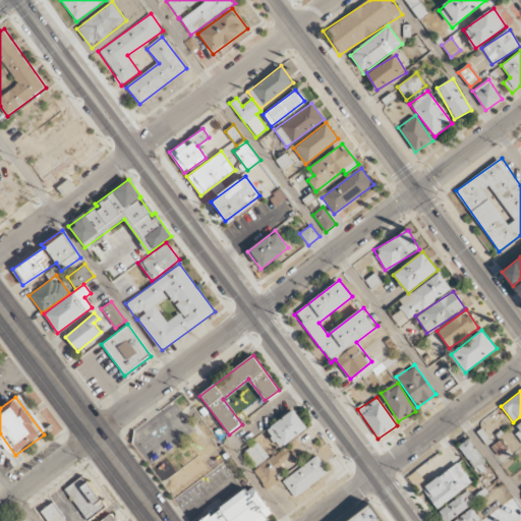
[(307,427),(293,409),(266,431),(281,450),(307,427)]
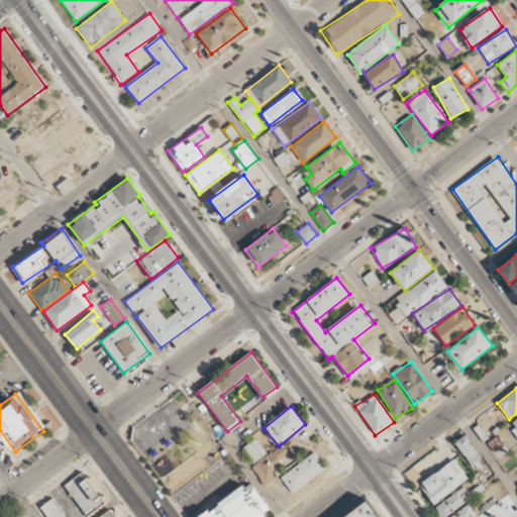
[(484,467),(468,434),(456,440),(472,472),(484,467)]
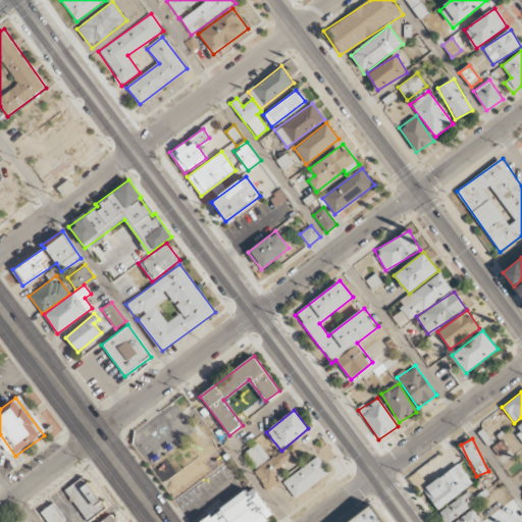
[(269,490),(281,480),(275,472),(293,459),(284,450),(271,460),(258,442),(242,455),(269,490)]
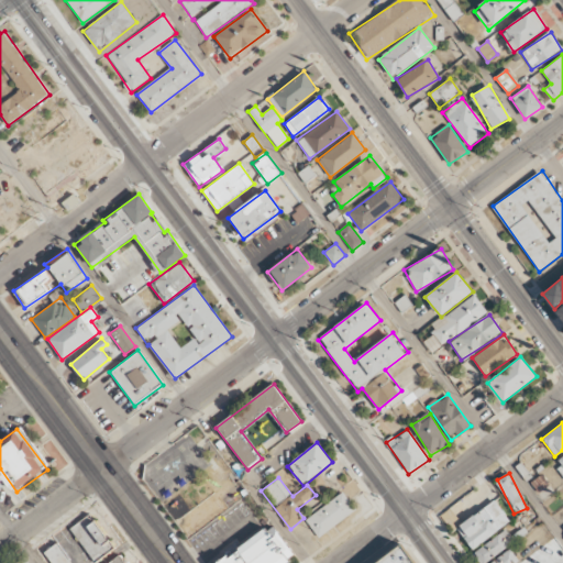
[(356,510),(343,493),(306,520),(319,538),(356,510)]
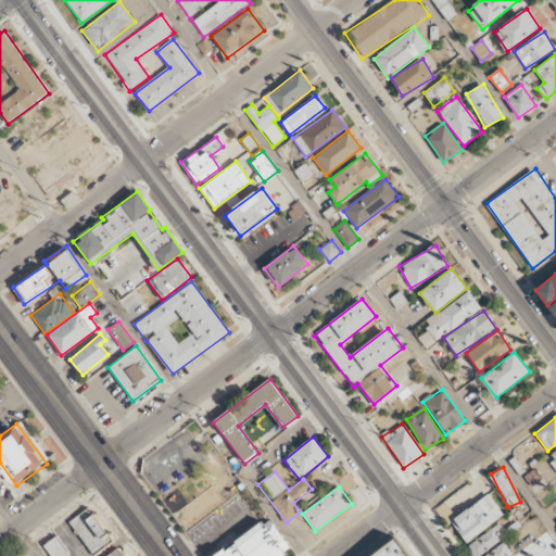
[(451,521),(466,543),(504,515),(489,494),(451,521)]
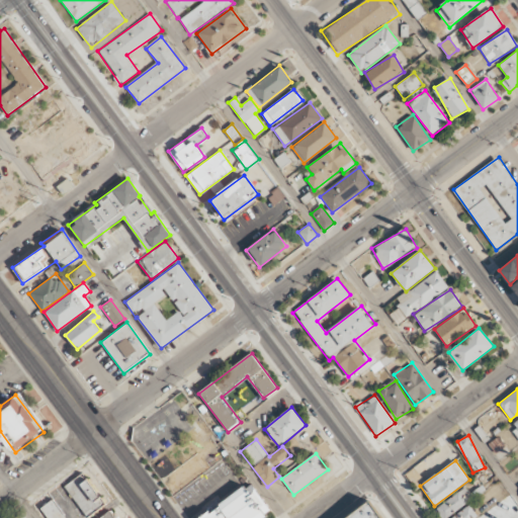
[(79,486),(93,505),(103,498),(88,479),(79,486)]
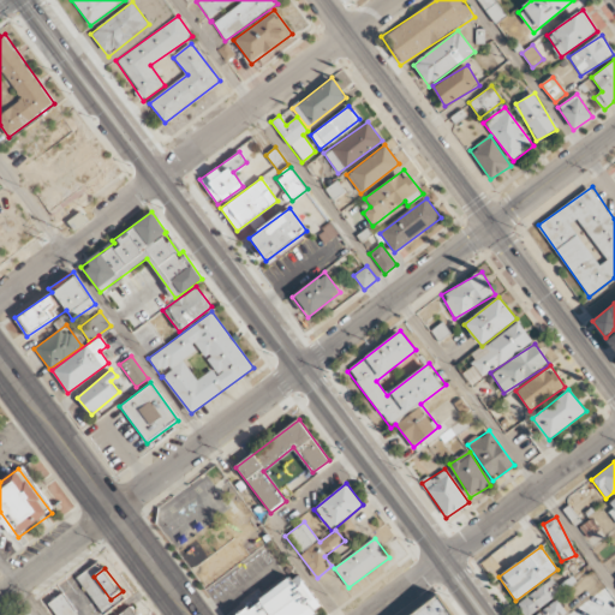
[(234,614),(322,614),(328,611),(298,571),(234,614)]
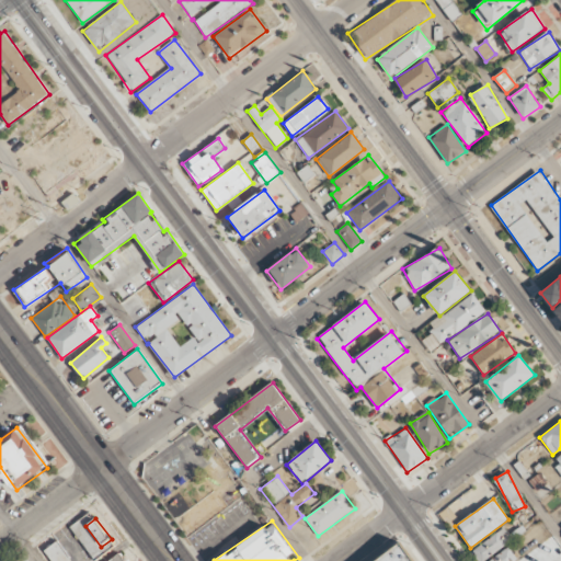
[(478,560),(482,560),(513,540),(504,528),(471,551),(478,560)]
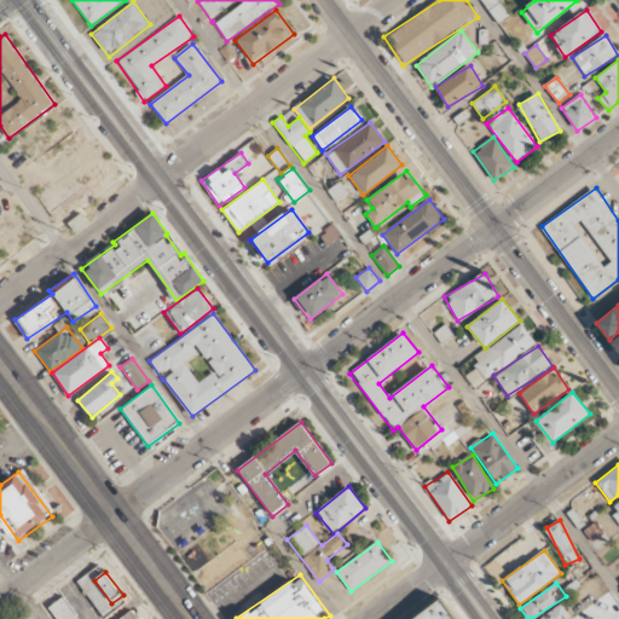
[(50,609),(56,618),(76,618),(80,617),(68,597),(50,609)]
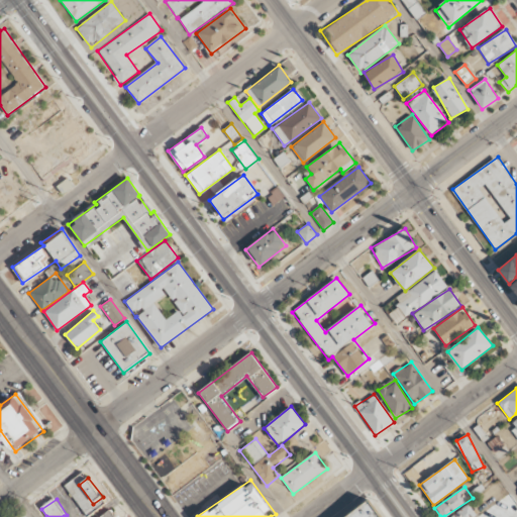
[(349,516),(383,516),(372,501),(349,516)]
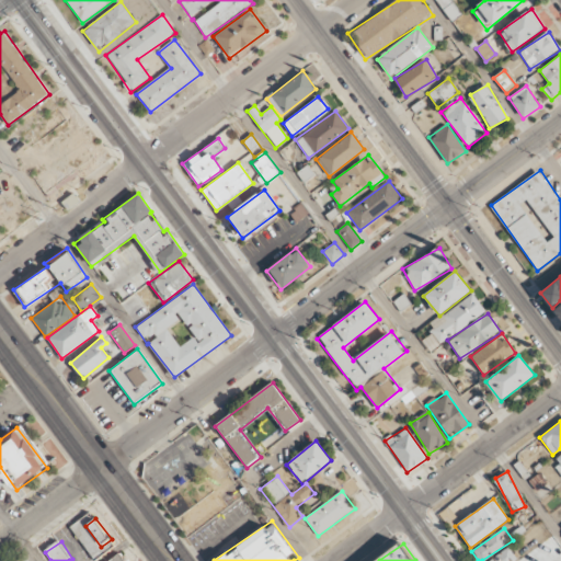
[(514,560),(517,559),(508,547),(489,560),(514,560)]
